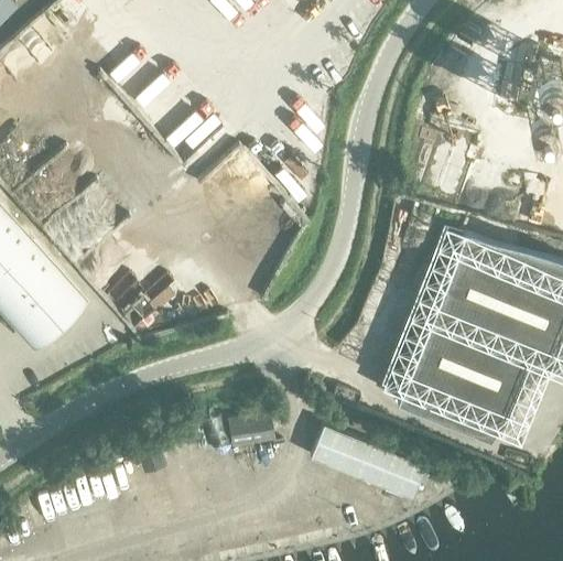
[(0,303),(32,338),(79,297),(0,208),(0,303)]
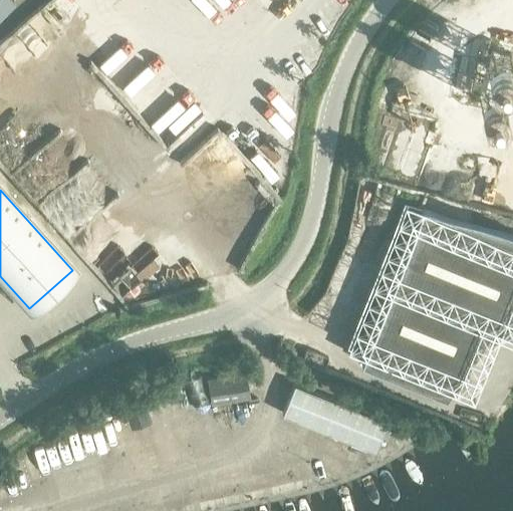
[(512,235),(421,210),(359,362),(444,396),(512,292),(512,235)]
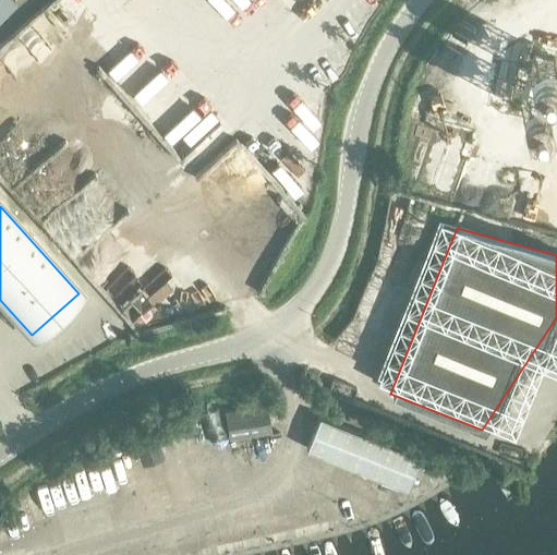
[(223,414),(228,442),(270,434),(266,408),(223,414)]
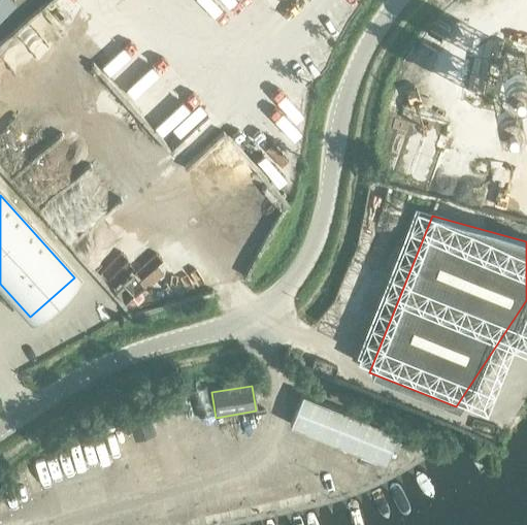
[(418,447),(426,423),(347,394),(337,418),(418,447)]
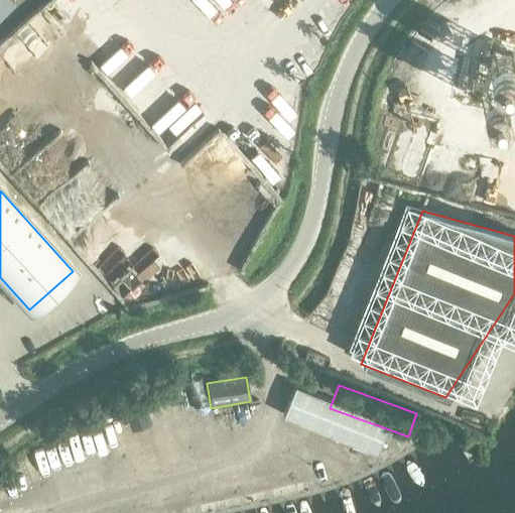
[(152,426),(144,404),(123,411),(131,433),(152,426)]
